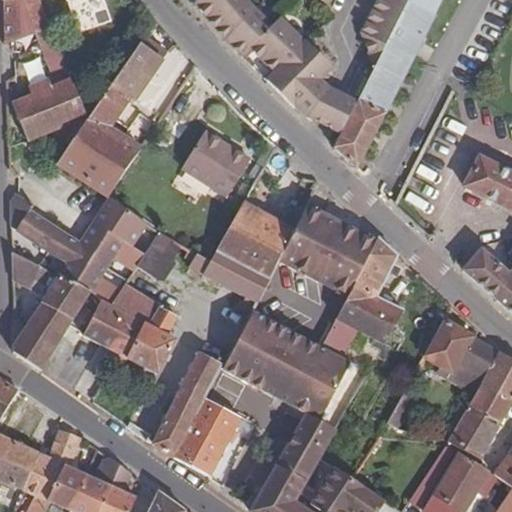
[(37,0),(8,0),(1,3),(2,46),(50,28),(37,0)]
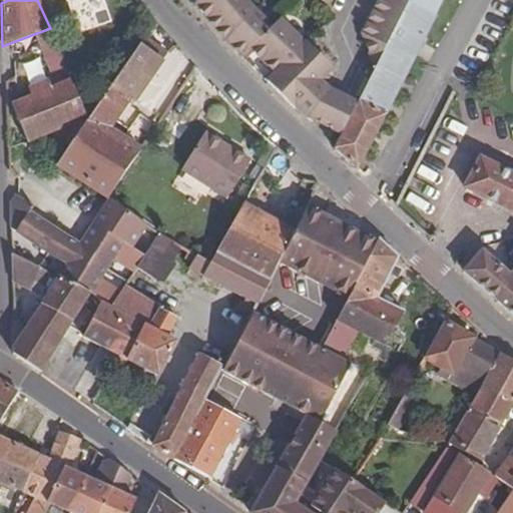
[(266,23),(245,0),(197,0),(195,3),(226,40),(239,53),(246,46),(272,71),(264,78),(294,107),(296,105),(307,116),(326,126),(344,138),(361,107),(342,94),(314,79),(318,74),(315,72),(323,64),(299,39),(297,41),(273,16),(266,23)]
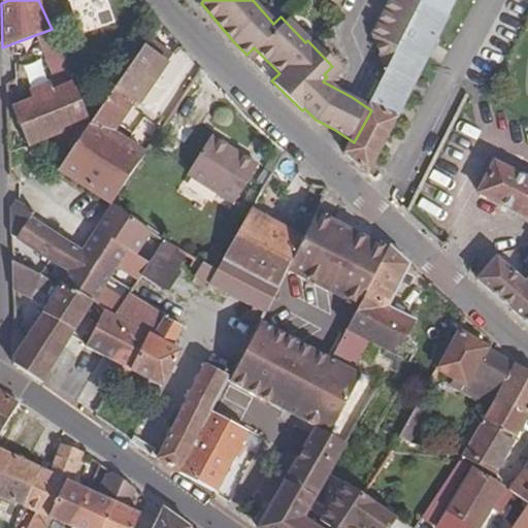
[(390,0),(371,36),(386,74),(422,3),(423,0),(390,0)]
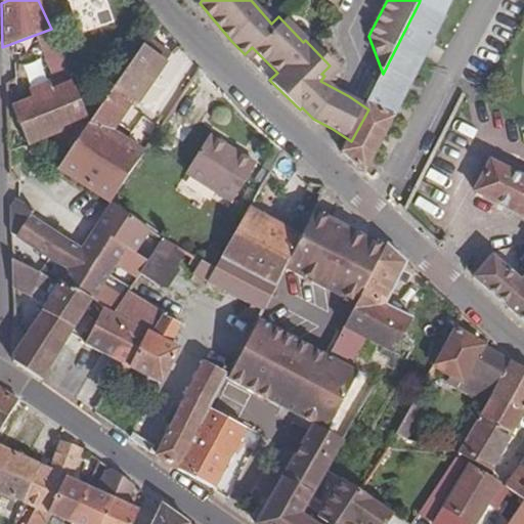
[(420,0),(419,3),(446,19),(455,0),(420,0)]
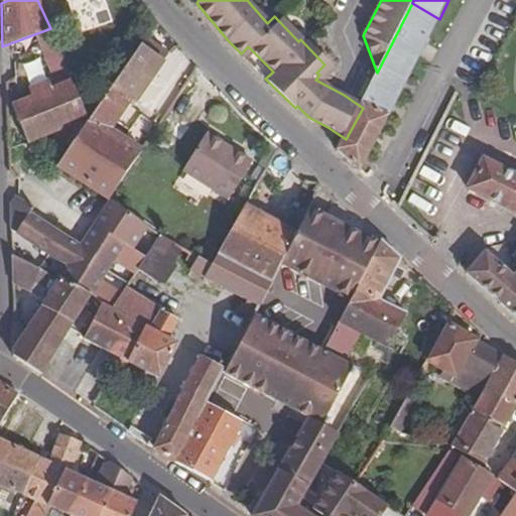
[(439,19),(412,3),(377,73),(363,108),(346,139),(339,154),(361,176),(439,19)]
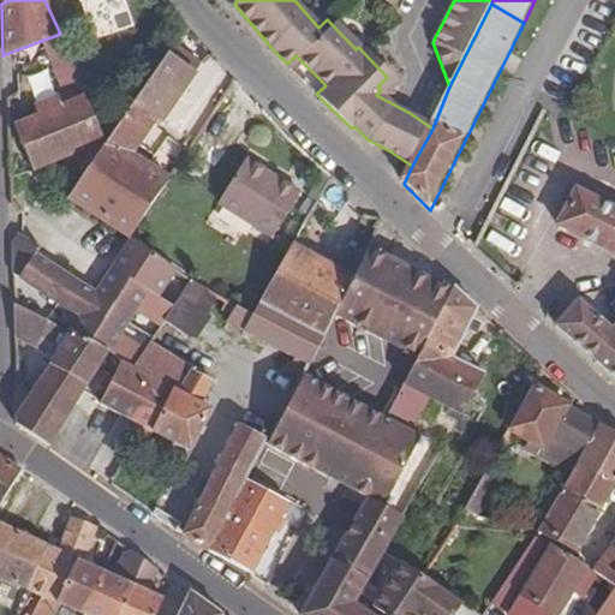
[(105,142),(84,173),(69,196),(130,236),(193,143),(162,120),(192,76),(166,57),(105,142)]
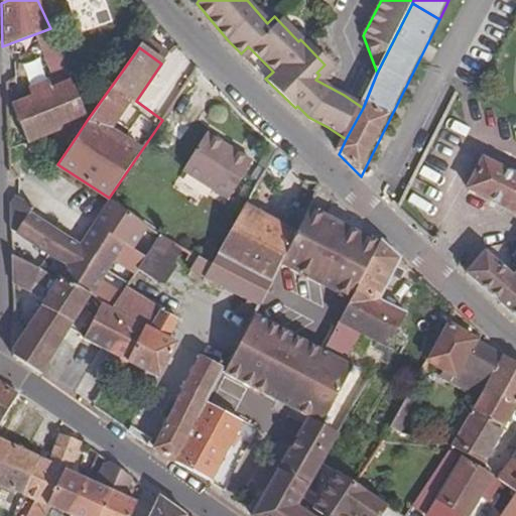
[(71,145),(88,119),(68,71),(27,88),(30,96),(11,104),(29,145),(59,131),(71,145)]
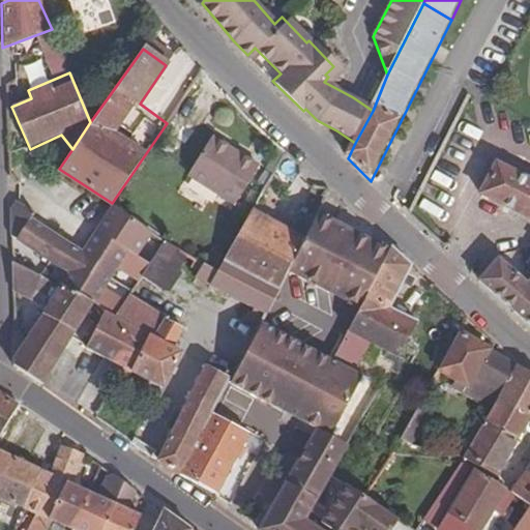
[(257,166),(210,138),(186,175),(233,204),(257,166)]
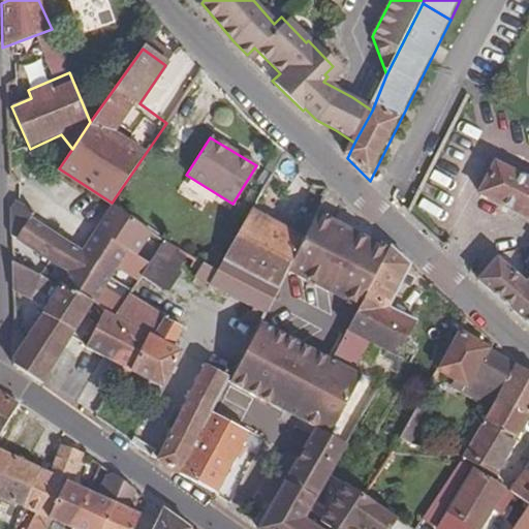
[(528,180),(494,162),(478,192),(528,219),(528,180)]
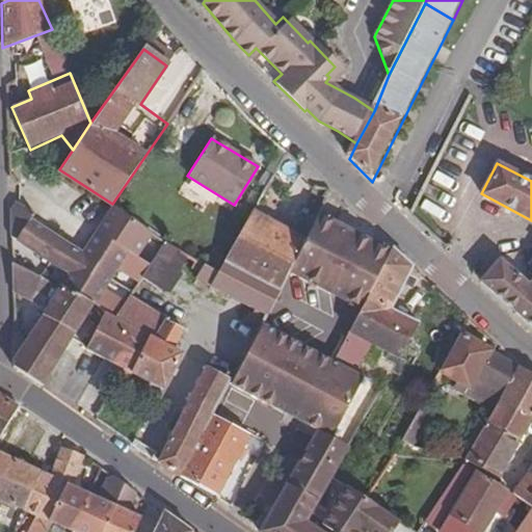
[(165,240),(133,218),(115,244),(105,237),(109,231),(101,225),(82,254),(44,229),(46,220),(29,212),(17,203),(9,210),(11,238),(69,275),(60,287),(91,303),(104,312),(114,317),(129,295),(140,278),(165,240)]
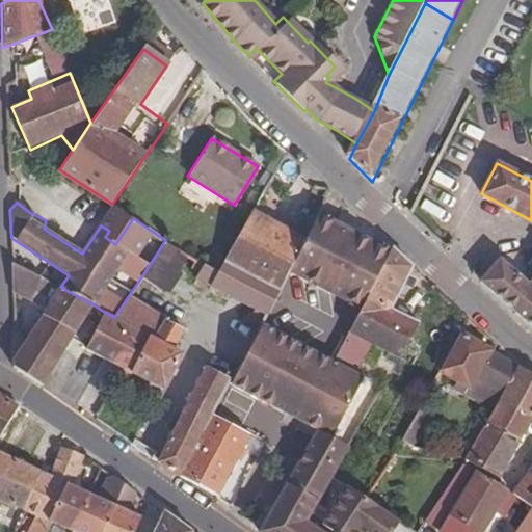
[(114,205),(101,225),(109,231),(105,237),(115,244),(133,218),(114,205)]
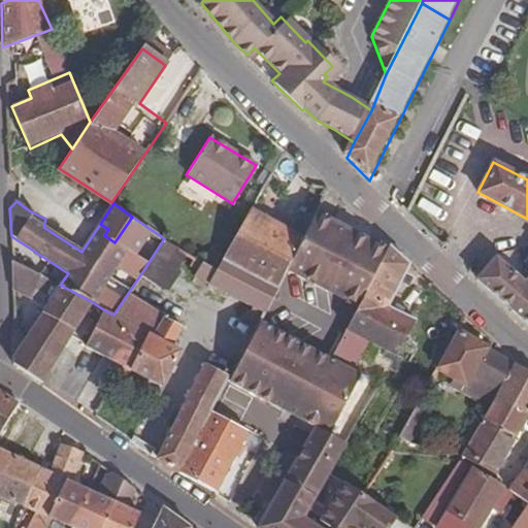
[(303,237),(250,208),(222,261),(276,291),(288,268),(303,237)]
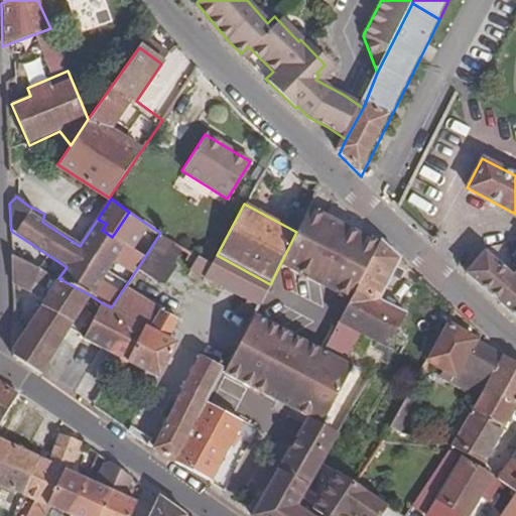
[(362,235),(308,208),(296,232),(281,262),(336,289),(352,296),(378,243),(362,235)]
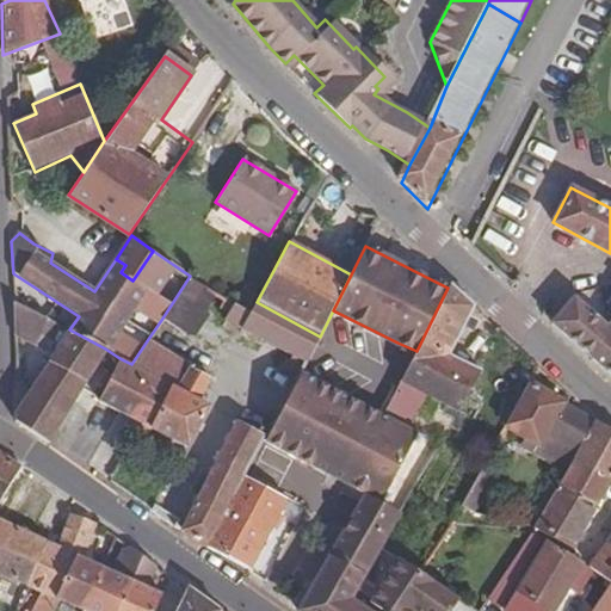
[(205,313),(218,292),(190,276),(161,320),(184,334),(186,331),(196,335),(210,316),(205,313)]
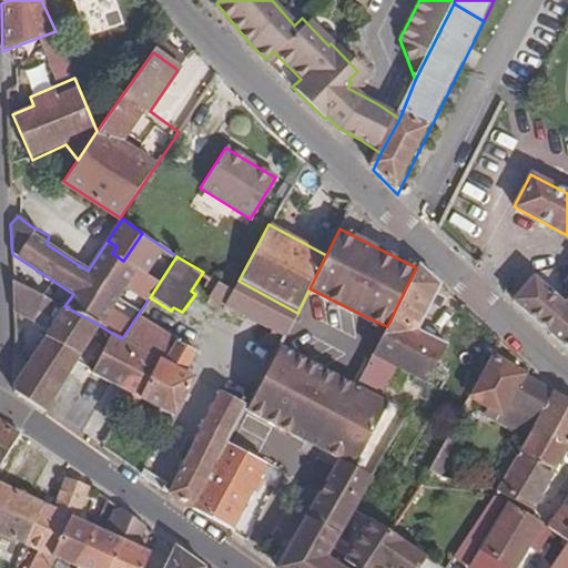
[(438,282),(418,263),(416,267),(387,326),(358,385),(357,388),(376,397),(387,375),(391,367),(423,383),(444,345),(416,331),(438,282)]
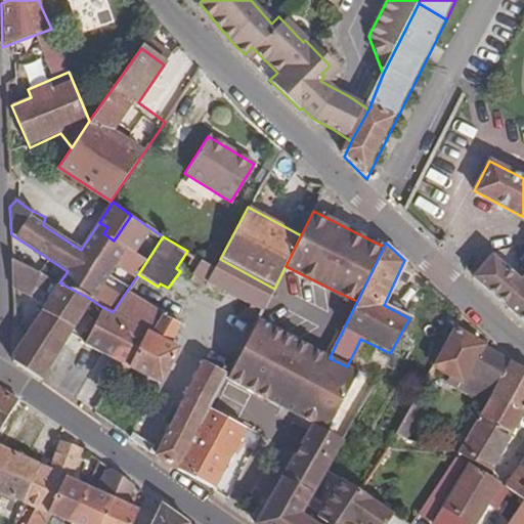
[(523,248),(510,275),(481,261),(471,279),(523,325),(523,248)]
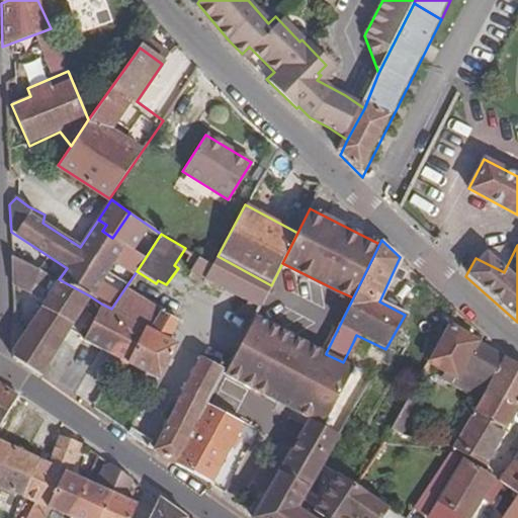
[(40,375),(41,373),(89,295),(59,279),(58,280),(12,256),(13,284),(45,301),(15,346),(9,355),(40,375)]
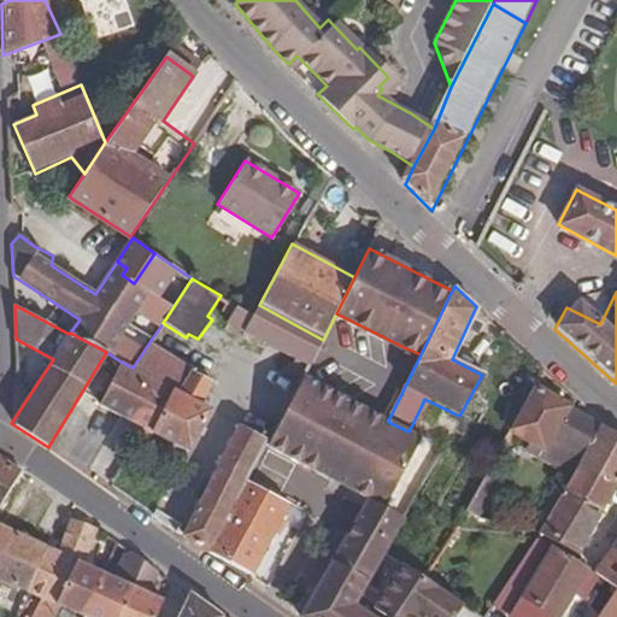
[(259,305),(254,313),(245,331),(294,358),(287,372),(299,378),(301,375),(309,360),(312,362),(323,340),(259,305)]
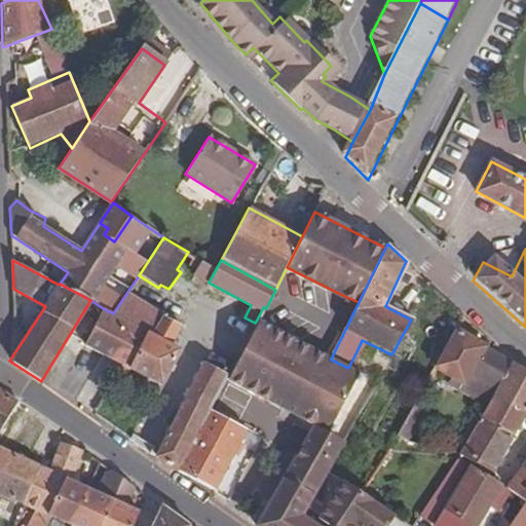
[(113,313),(147,332),(128,368),(129,369),(160,384),(178,349),(172,345),(180,330),(178,325),(161,316),(163,314),(127,292),(113,313)]
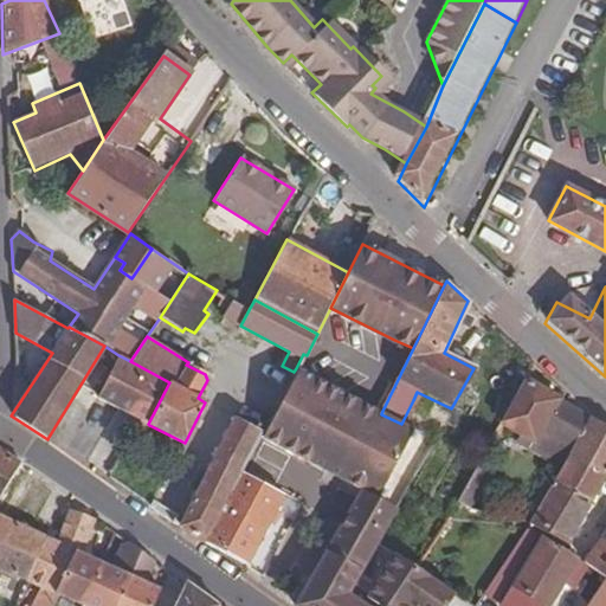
[(526,378),(536,367),(520,352),(510,369),(524,380),(526,378)]
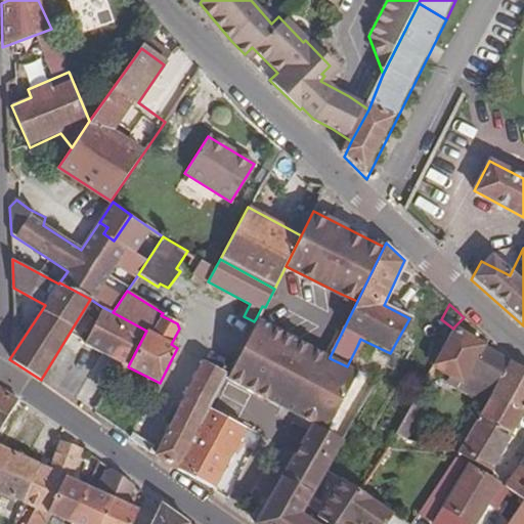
[(128,366),(146,331),(113,312),(102,307),(85,343),(101,352),(120,362),(128,366)]
